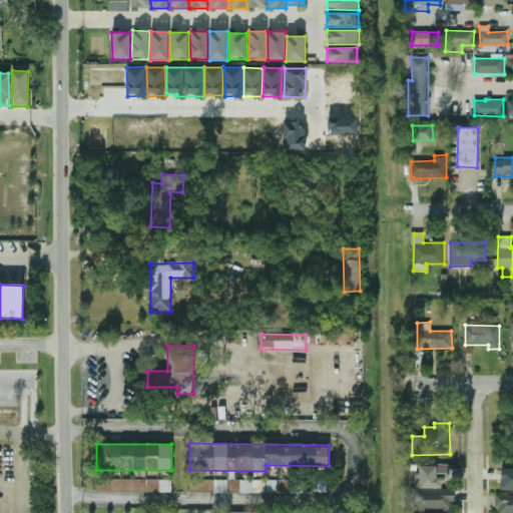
[(442,488),(442,481),(449,481),(449,465),(419,466),(419,489),(442,488)]
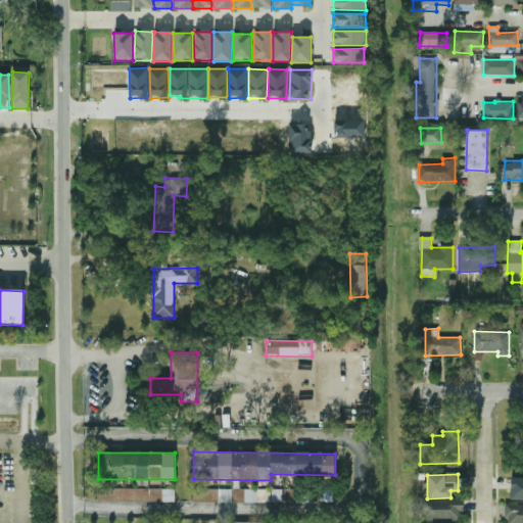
[(522,500),(522,477),(512,477),(511,500),(522,500)]
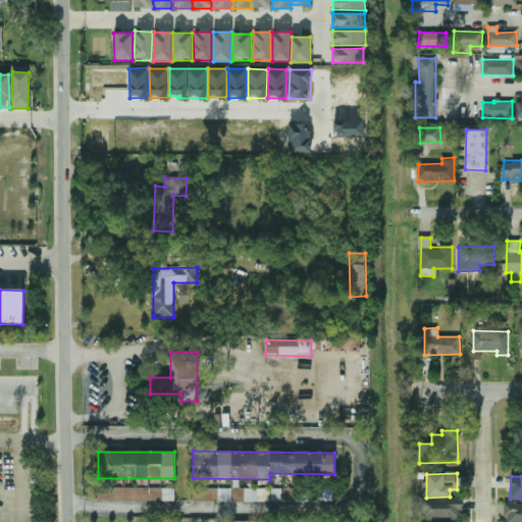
[(193,502),(269,502),(269,488),(239,488),(239,479),(232,479),(232,487),(193,487),(193,502)]
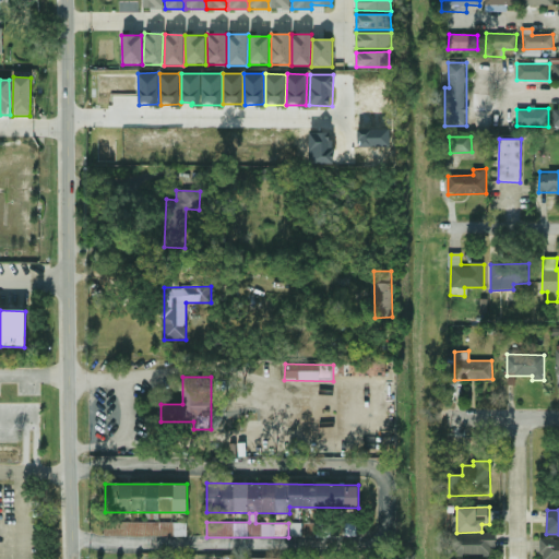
[(187,523),(105,522),(105,536),(187,537),(187,523)]
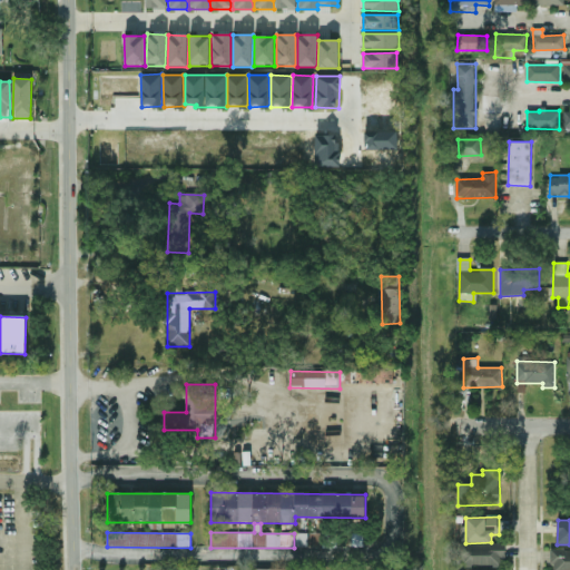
[(296,547),(321,547),(321,533),(296,533),(296,547)]
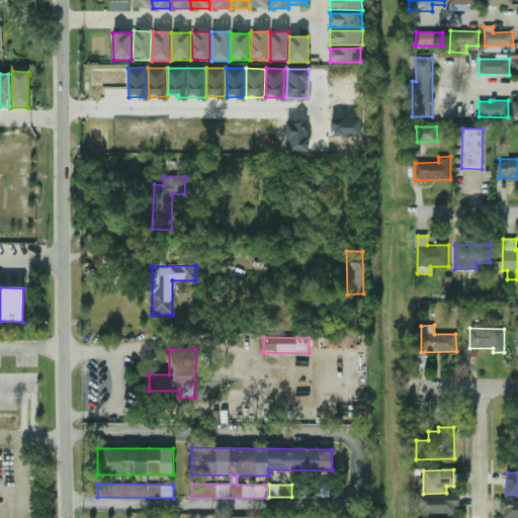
[(418,515),(458,514),(458,495),(417,496),(418,515)]
